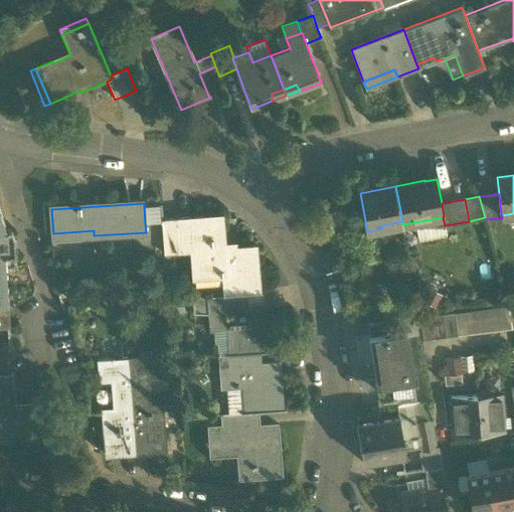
[(162,222),(162,221),(161,204),(144,206),(145,223),(162,222)]
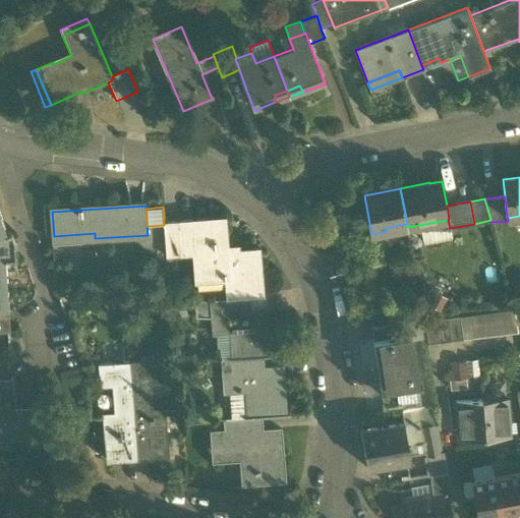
[(226,281),(227,300),(242,299),(250,298),(264,297),(260,249),(228,251),(226,219),(193,221),(195,245),(193,245),(194,254),(192,254),(194,278),(222,275),(223,282),(226,281)]
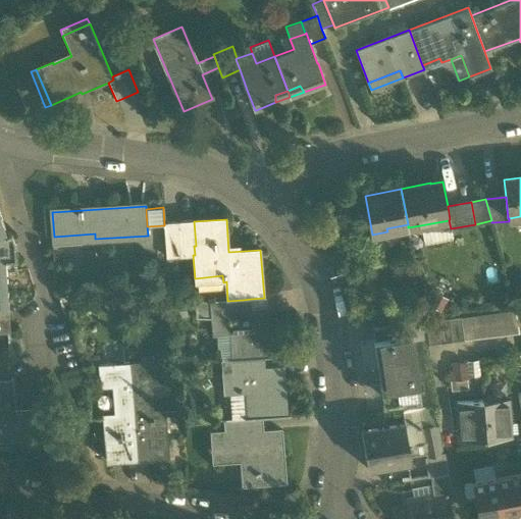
[(453,239),(451,228),(449,220),(420,225),(424,245),(453,239)]
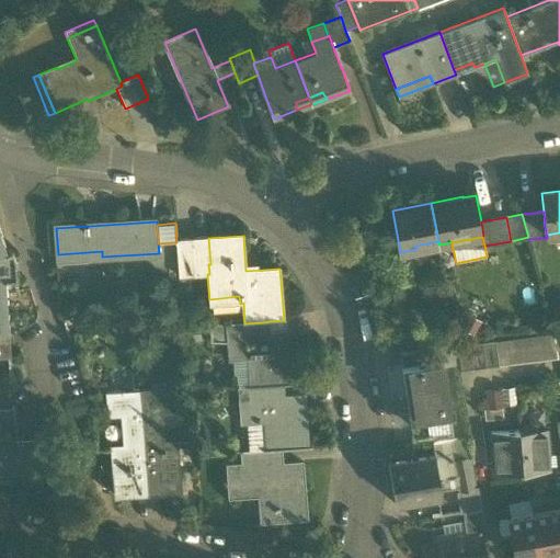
[(208,238),(193,240),(195,275),(207,274),(209,274),(208,264),(210,264),(208,238)]
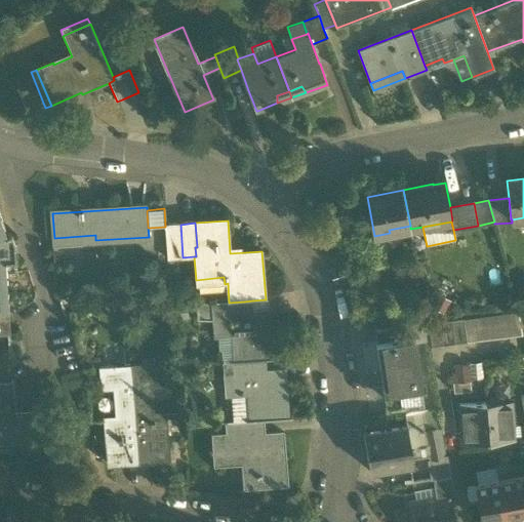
[(168,258),(183,257),(180,225),(165,226),(165,227),(168,258)]
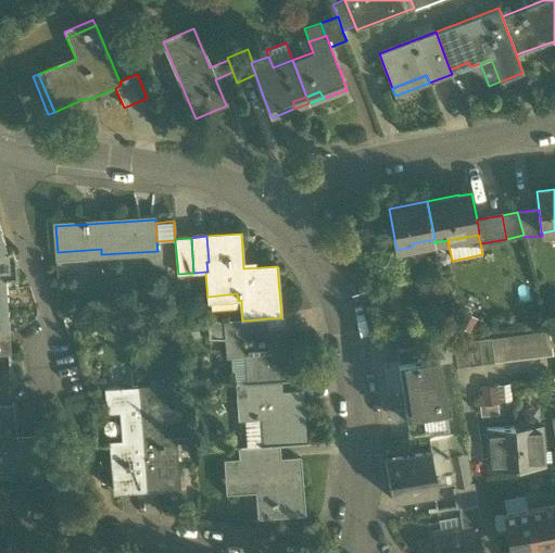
[(12,249),(8,251),(8,252),(3,254),(3,256),(5,291),(17,290),(15,258),(12,249)]
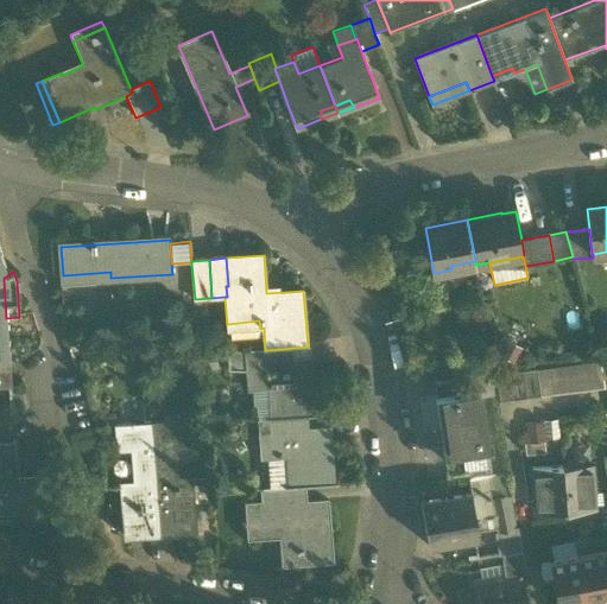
[(509,339),(500,355),(516,363),(524,348),(509,339)]
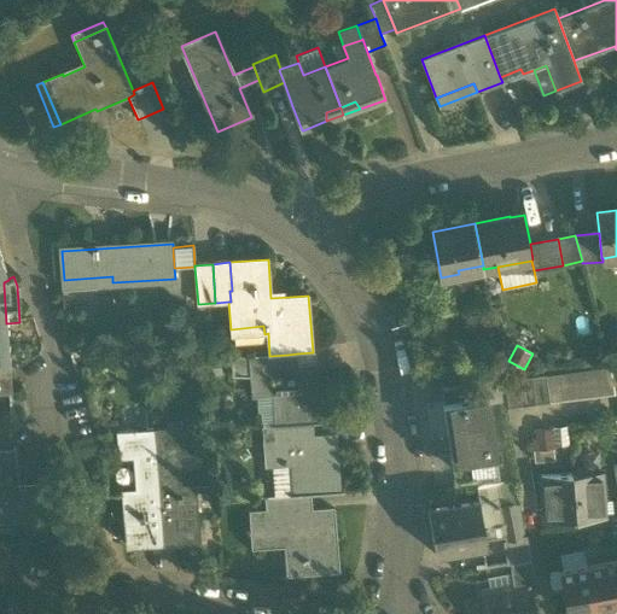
[(316,352),(313,352),(297,354),(298,368),(318,367),(316,352)]
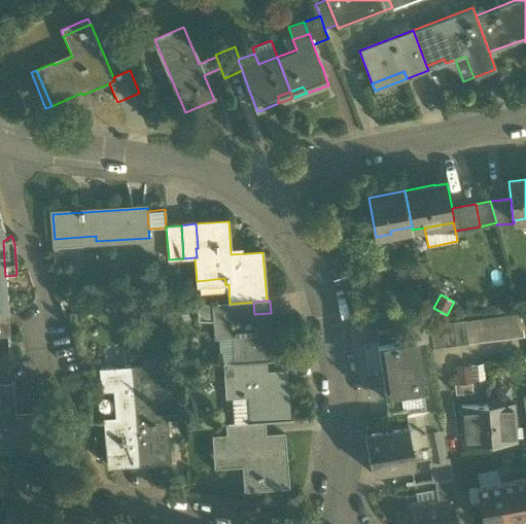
[(246,315),(254,314),(253,302),(245,303),(246,315)]
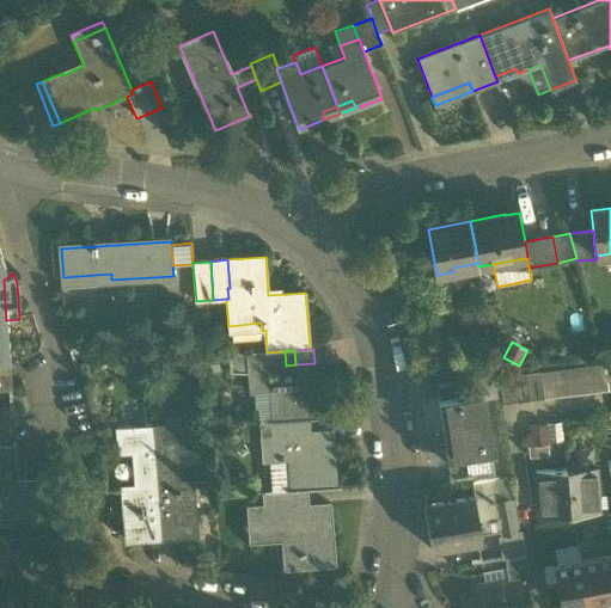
[(246,354),(248,368),(286,366),(285,351),(267,352),(246,354)]
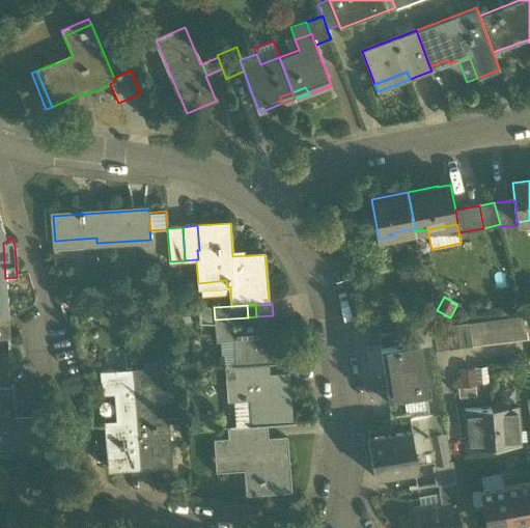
[(199,325),(216,326),(215,320),(214,307),(198,309),(199,325)]
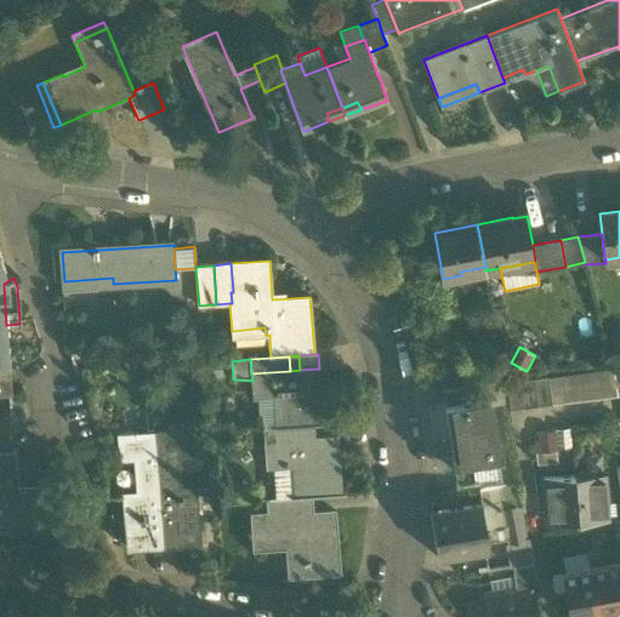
[(473,366),(445,371),(448,387),(476,383),(473,366)]
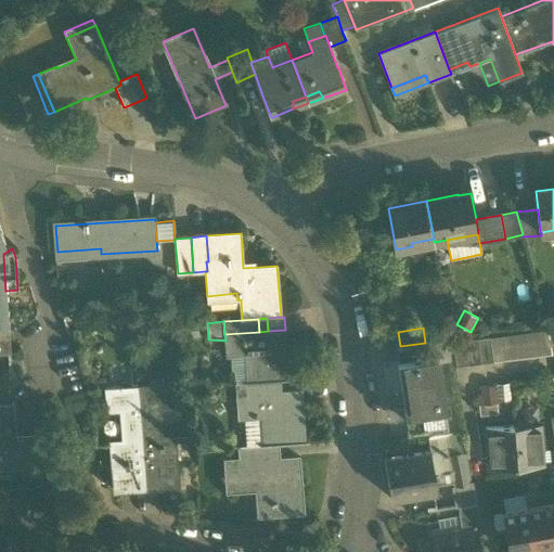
[(246,357),(248,385),(272,383),(282,382),(293,381),(288,329),(285,330),(268,331),(259,332),(224,334),(226,341),(227,358),(230,358),(246,357)]
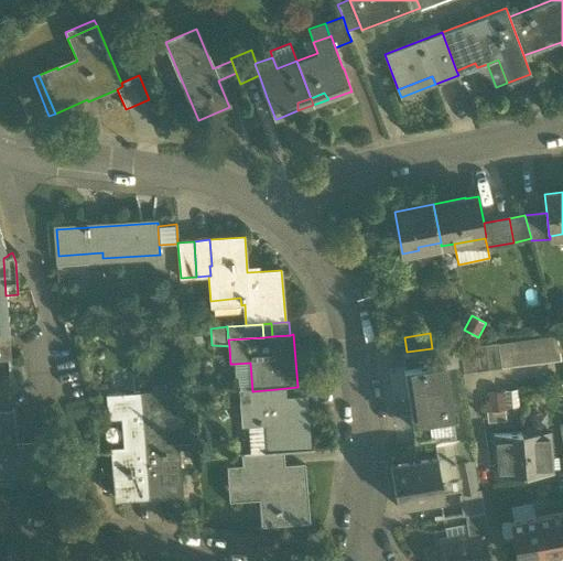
[(0,355),(10,355),(9,335),(0,335),(0,355)]
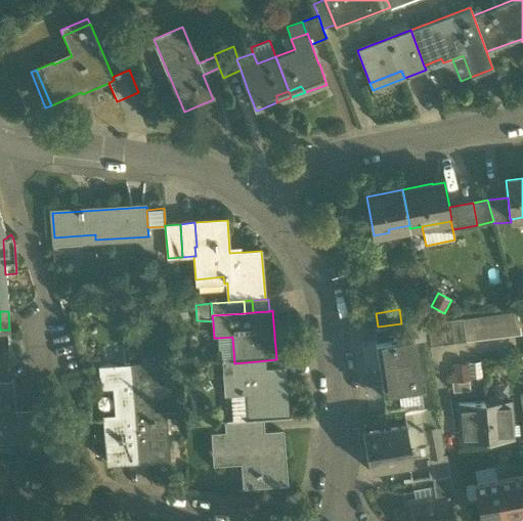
[(518,312),(463,319),(467,343),(521,335),(518,312)]
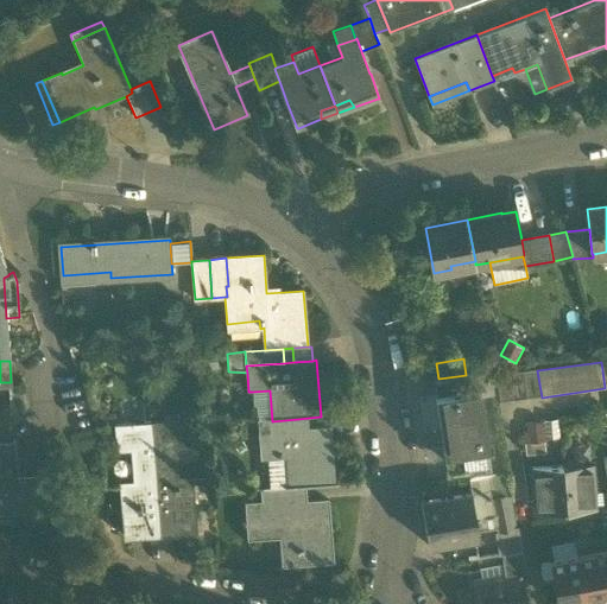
[(419,382),(438,379),(436,363),(417,366),(419,382)]
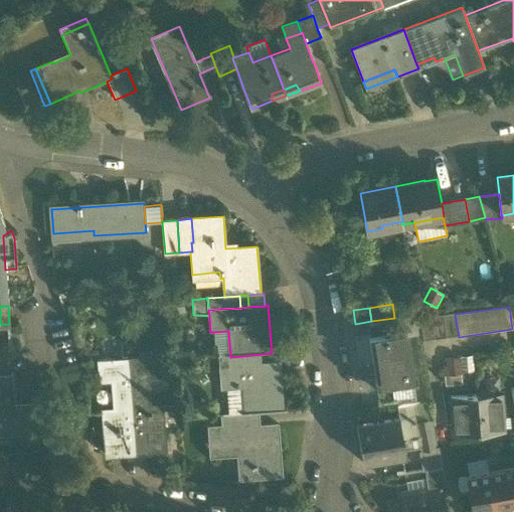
[(455,314),(443,316),(447,339),(459,337),(455,314)]
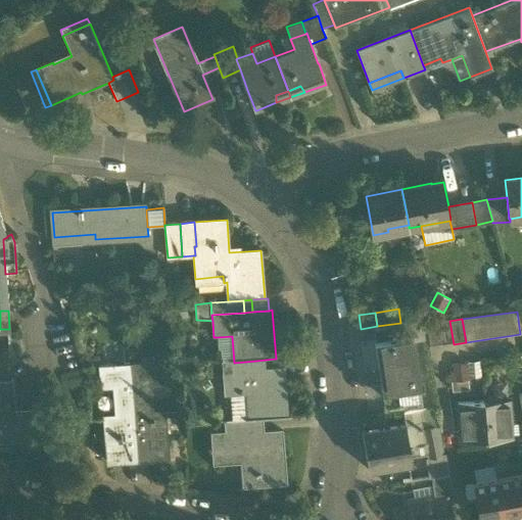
[(441,346),(454,344),(449,321),(438,323),(441,346)]
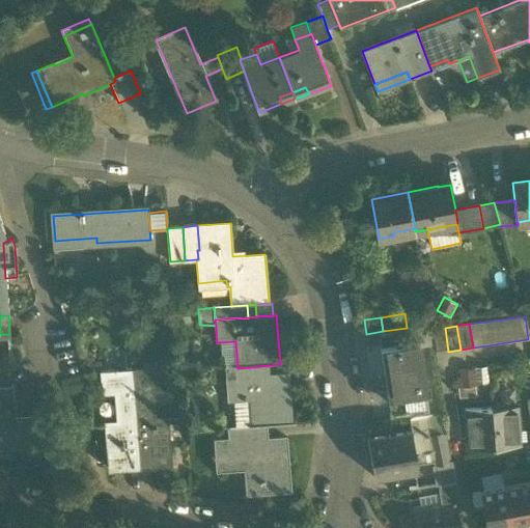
[(436,353),(448,352),(445,328),(433,330),(436,353)]
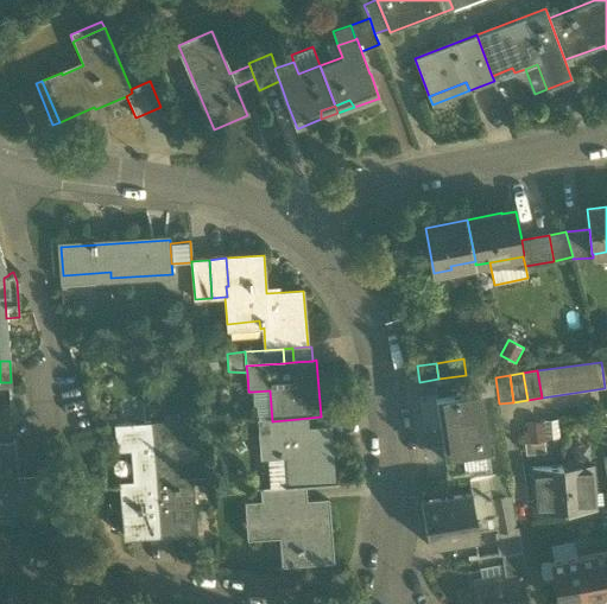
[(493,376),(476,379),(479,393),(480,393),(480,399),(495,396),(493,376)]
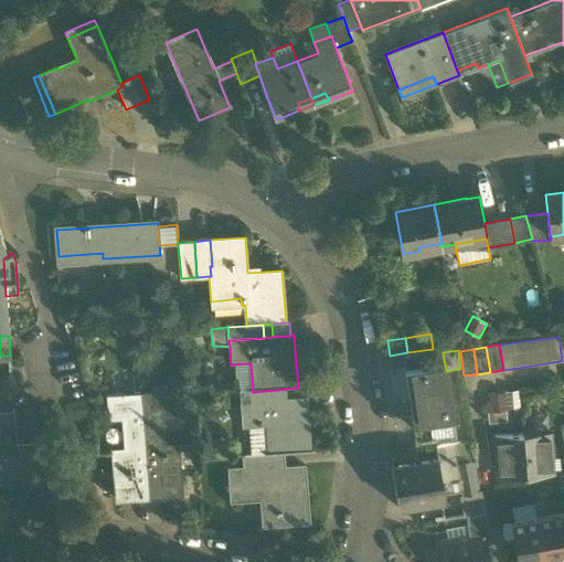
[(404,358),(406,371),(445,366),(443,352),(404,358)]
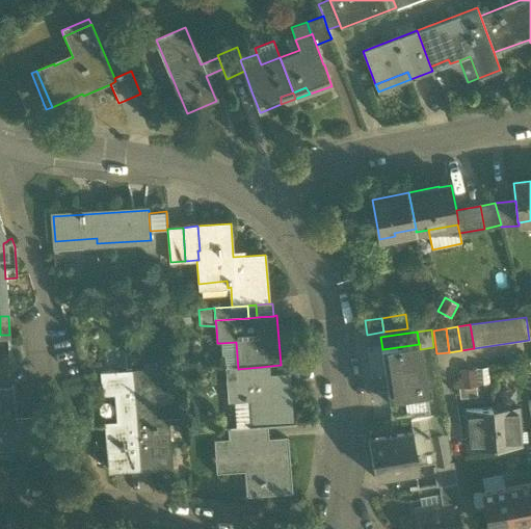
[(236,342),(220,343),(221,358),(224,358),(226,369),(236,369),(238,369),(236,342)]
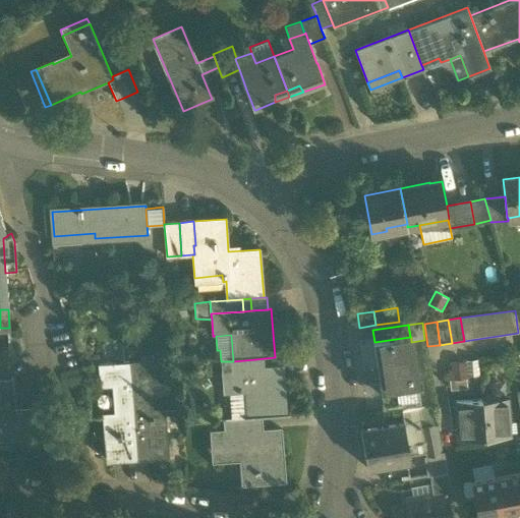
[(373,342),(383,406),(420,400),(411,342),(411,337),(410,337),(374,342),(373,342)]
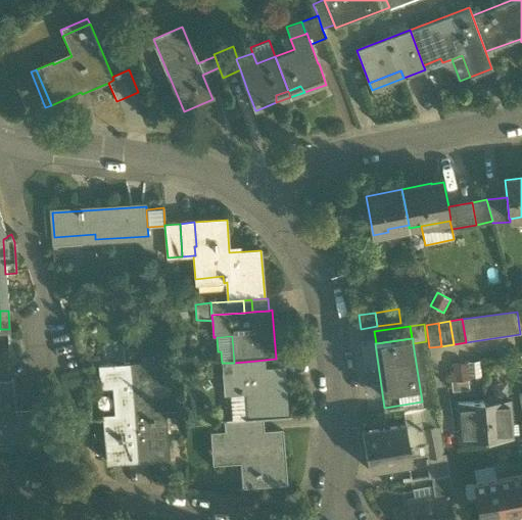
[(521,353),(511,356),(513,370),(521,368),(521,353)]
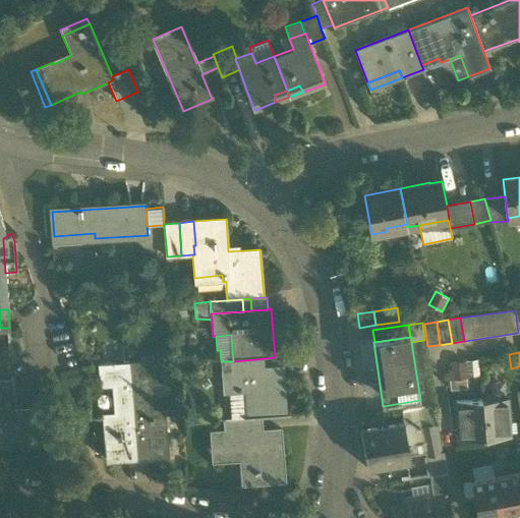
[(256,371),(266,371),(265,358),(255,359),(256,371)]
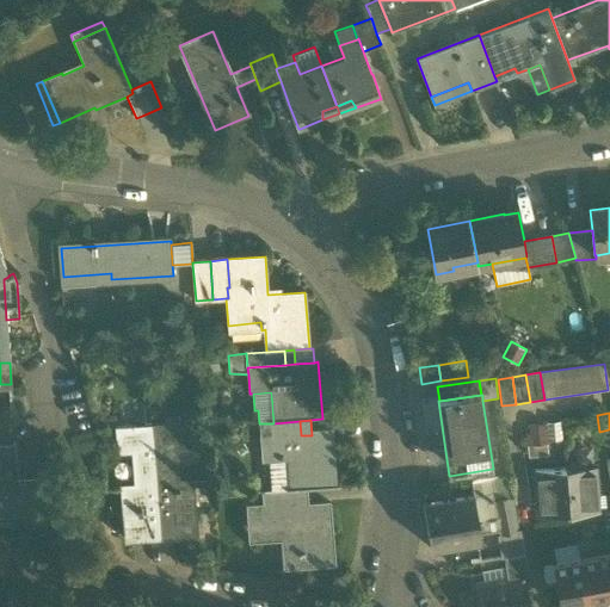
[(272,438),(272,439),(301,437),(301,435),(300,421),(273,423),(271,423),(272,438)]
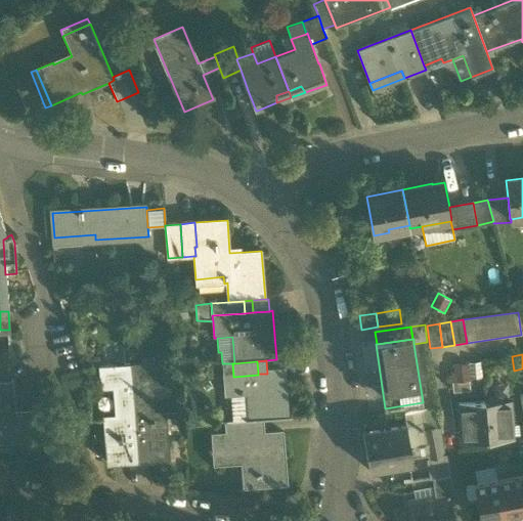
[(0,363),(0,381),(10,381),(9,362),(0,363)]
